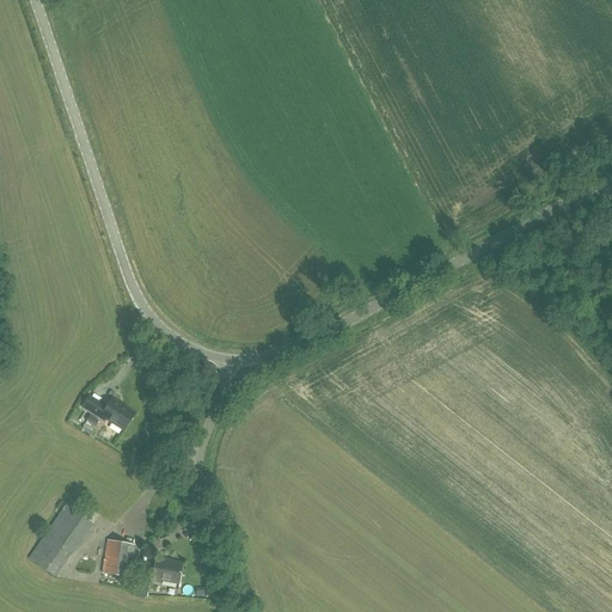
[(124,429),(134,412),(120,404),(121,403),(112,398),(106,407),(89,397),(83,408),(105,421),(106,418),(124,429)]
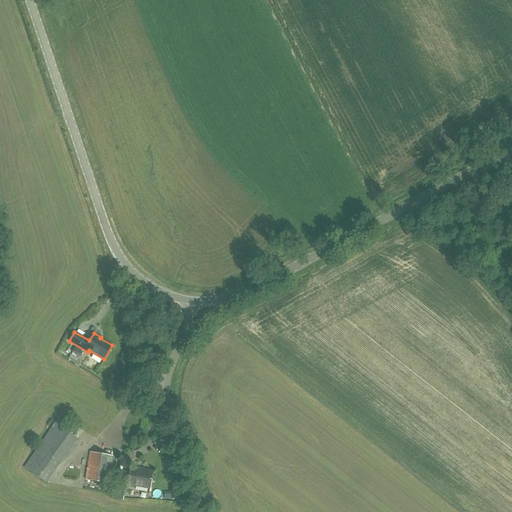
[(78,438),(56,422),(40,445),(62,460),(78,438)]
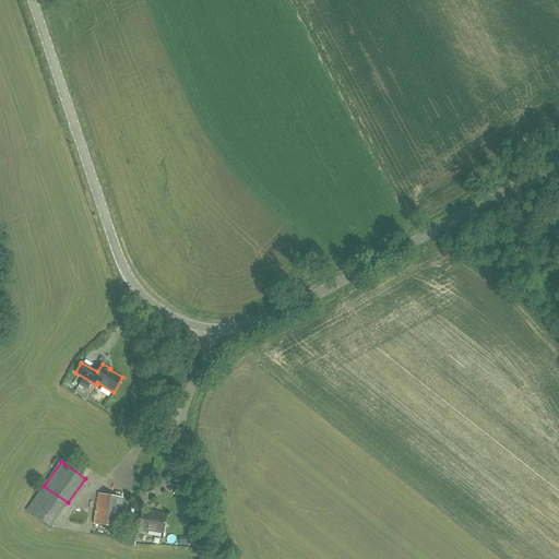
[(67,506),(68,502),(44,486),(26,510),(50,526),(64,506),(67,506)]
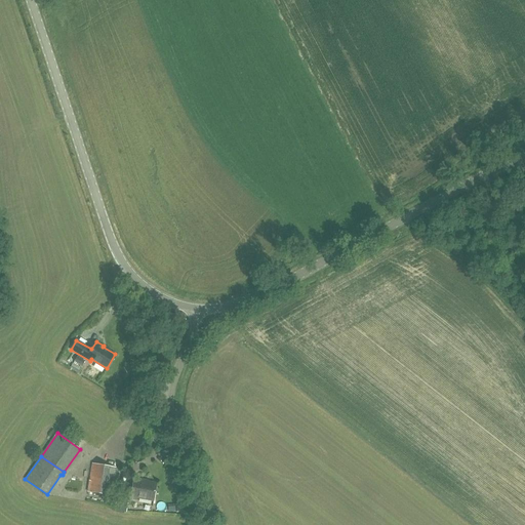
[(112,495),(116,468),(92,463),(88,491),(112,495)]
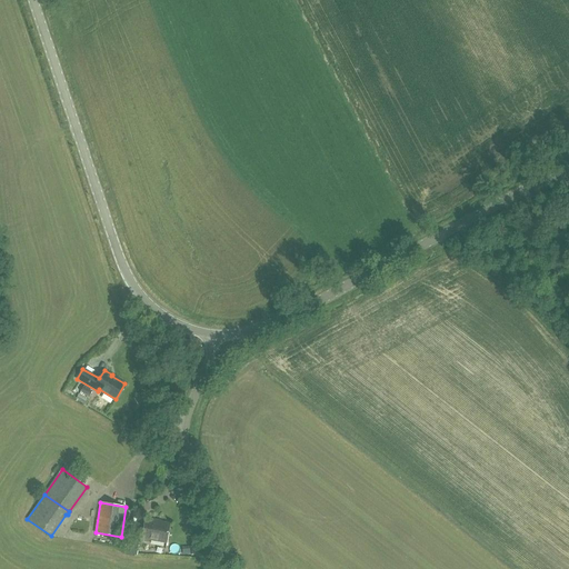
[(136,528),(135,539),(148,541),(148,539),(167,541),(170,525),(155,521),(155,520),(146,519),(143,529),(136,528)]
